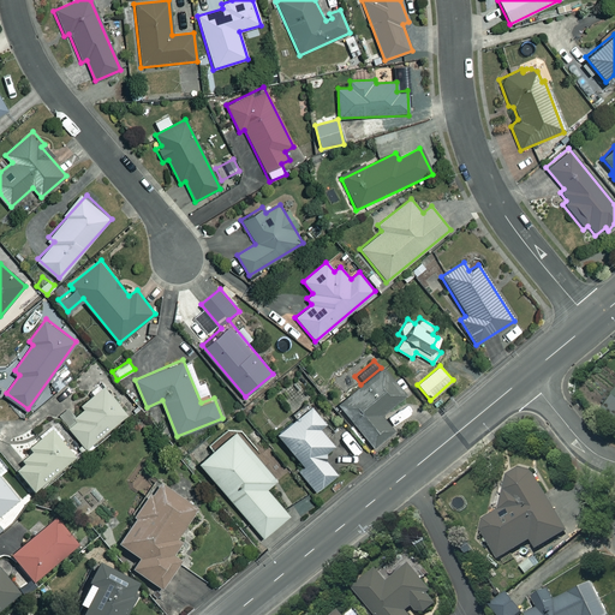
[(405,395),(383,368),(339,404),(374,448),(394,431),(381,416),(405,395)]
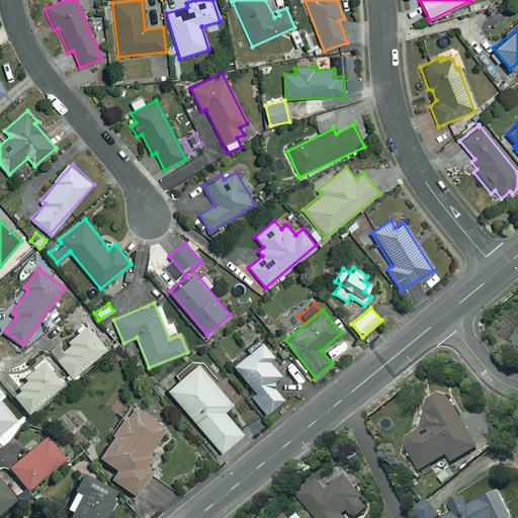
[(71,343),(65,348),(58,342),(50,348),(73,376),(108,348),(89,324),(69,340),(71,343)]
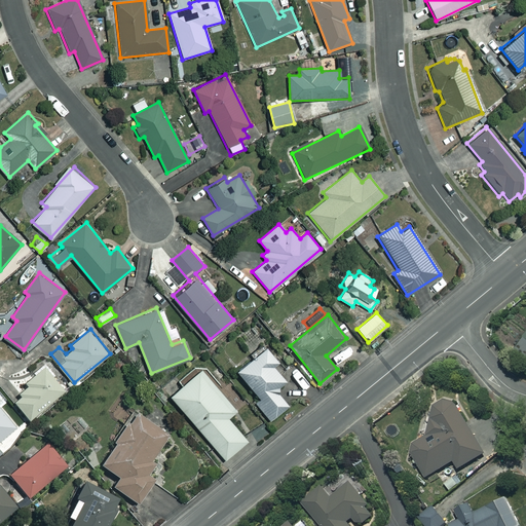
[(277,359),(266,345),(237,369),(261,398),(257,401),(271,418),(290,404),(276,387),(288,378),(273,362),(277,359)]
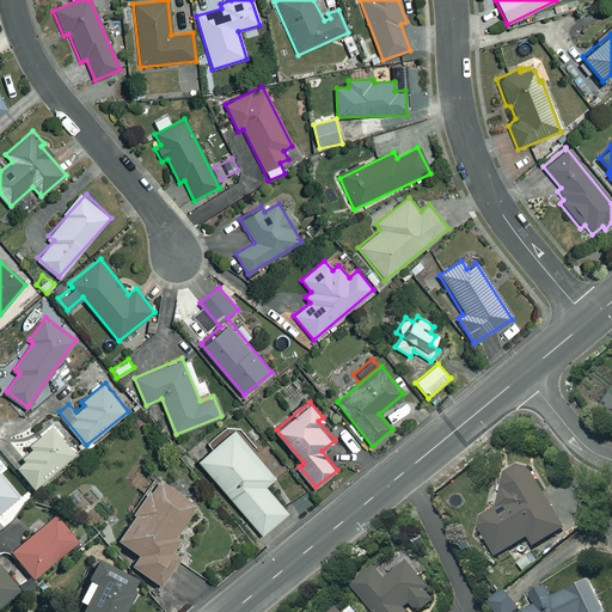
[(30,450),(22,457),(25,460),(16,467),(34,489),(74,456),(62,440),(68,435),(53,416),(37,429),(42,435),(28,446),(30,450)]
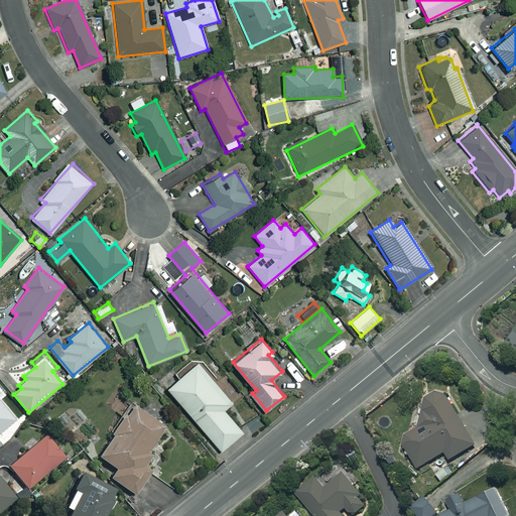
[(232,400),(197,361),(167,388),(223,448),(244,429),(224,407),(232,400)]
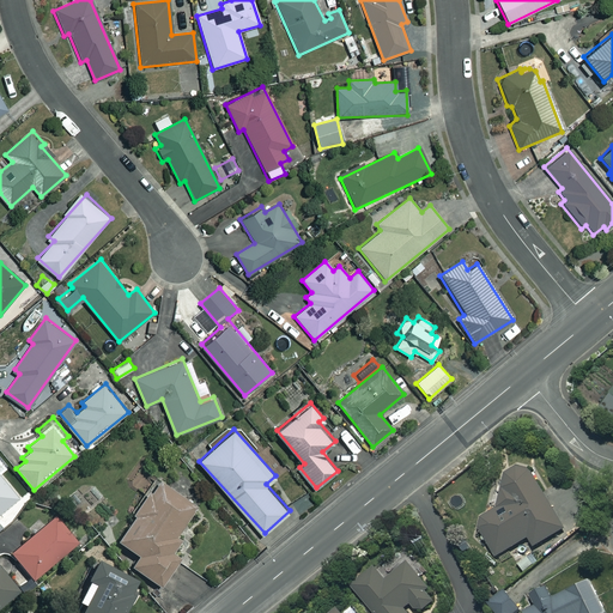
[(510,472),(503,478),(492,510),(474,521),(496,558),(528,539),(534,547),(577,521),(558,489),(547,495),(532,468),(520,467),(510,472)]
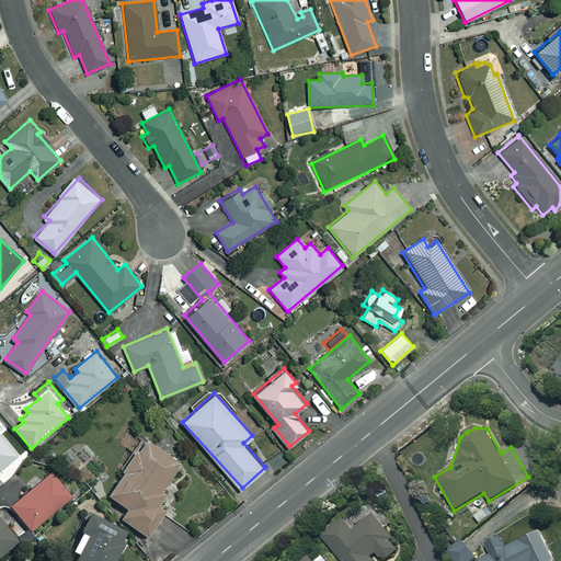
[(0,468),(15,457),(0,436),(0,468)]
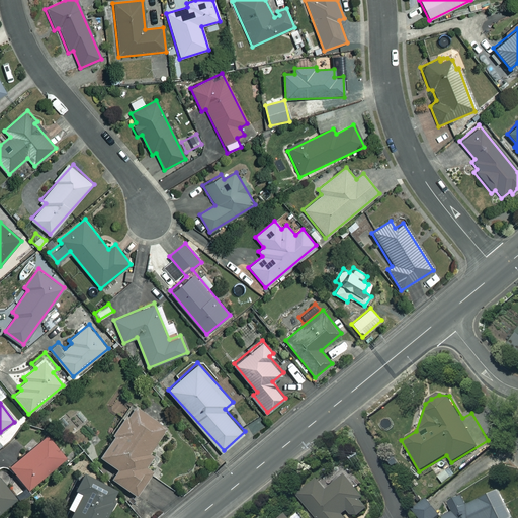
[(126,418),(123,416),(111,433),(114,435),(99,456),(117,469),(110,478),(136,496),(152,472),(145,467),(153,456),(148,452),(165,428),(135,406),(126,418)]
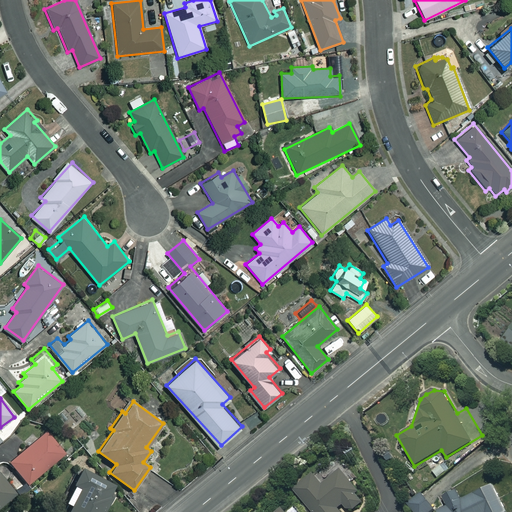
[(64,454),(47,431),(9,461),(27,483),(64,454)]
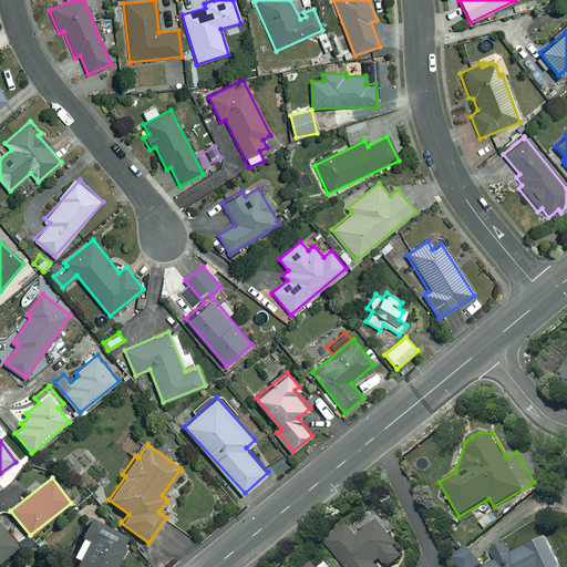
[(75,556),(70,566),(113,566),(120,555),(122,556),(127,546),(123,543),(125,537),(88,516),(79,535),(80,536),(71,554),(75,556)]
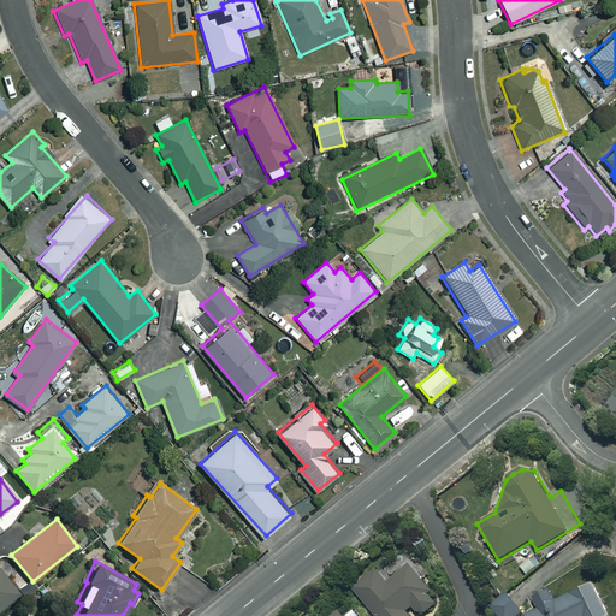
[(378,568),(353,587),(377,615),(410,615),(407,611),(413,606),(419,614),(428,614),(436,608),(438,602),(434,593),(410,564),(389,582),(378,568)]
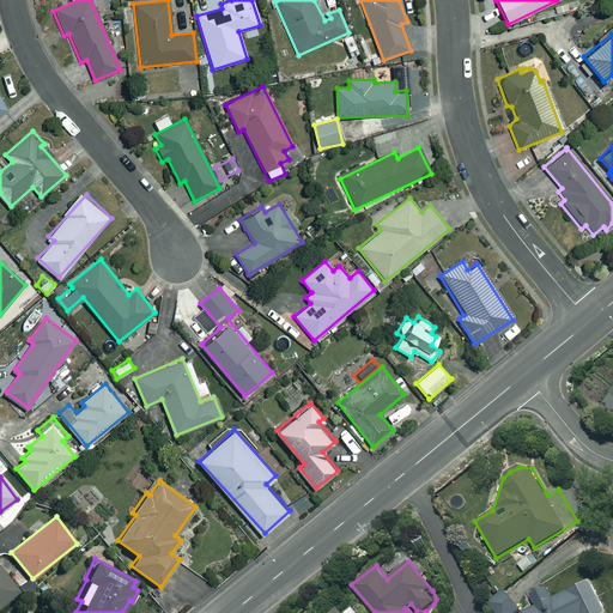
[(0,606),(19,592),(0,566),(0,606)]
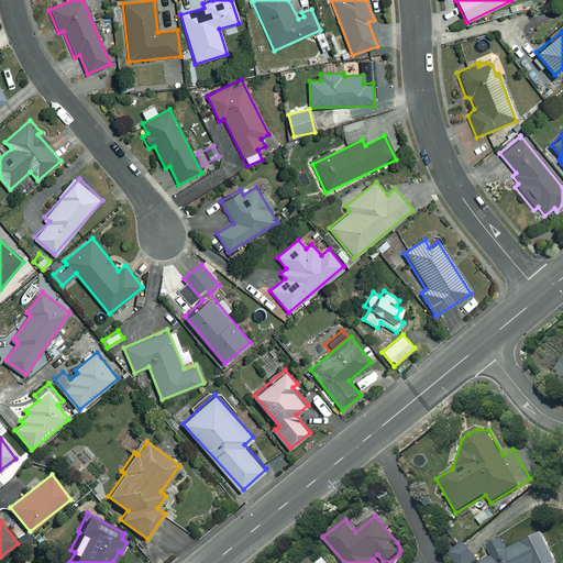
[(556,562),(543,532),(508,549),(504,540),(487,548),(492,559),(482,562),(556,562)]
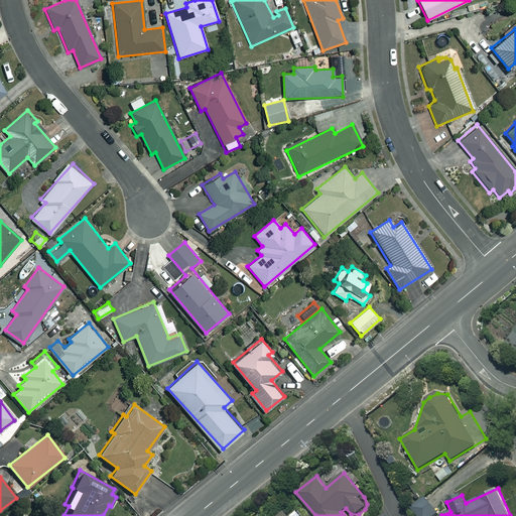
[(433,508),(425,498),(411,509),(417,515),(433,515),(439,512),(435,507),(433,508)]
